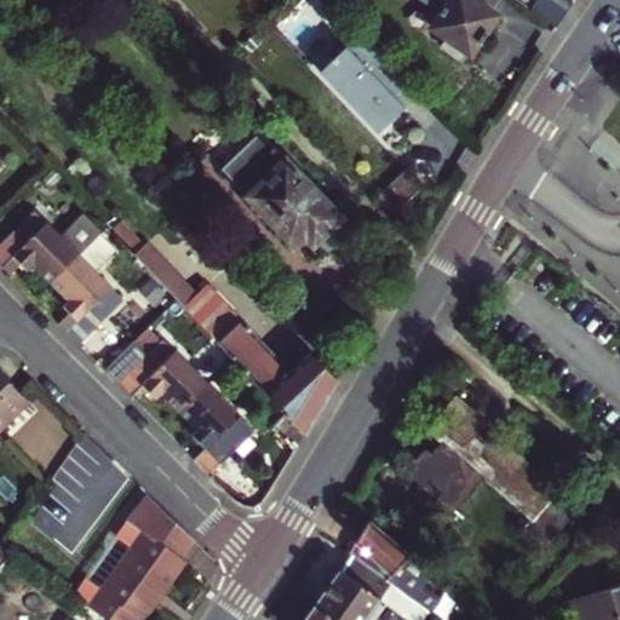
[(432,0),(443,7),(432,24),(448,35),(443,44),(461,57),(468,49),(471,51),(498,12),(478,0),(432,0)]
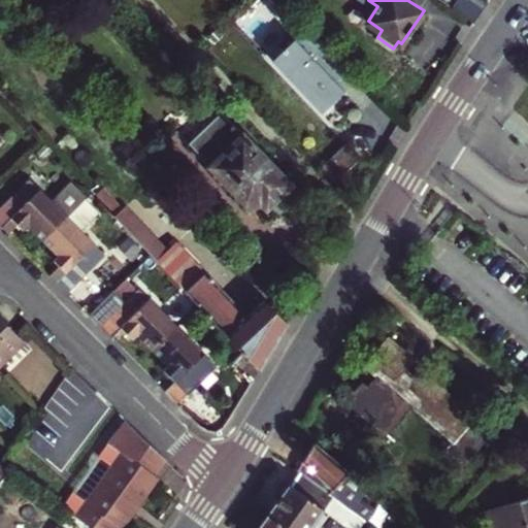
[(467,0),(458,0),(453,7),(473,22),(488,2),(484,0),(471,0),(470,2),(467,0)]
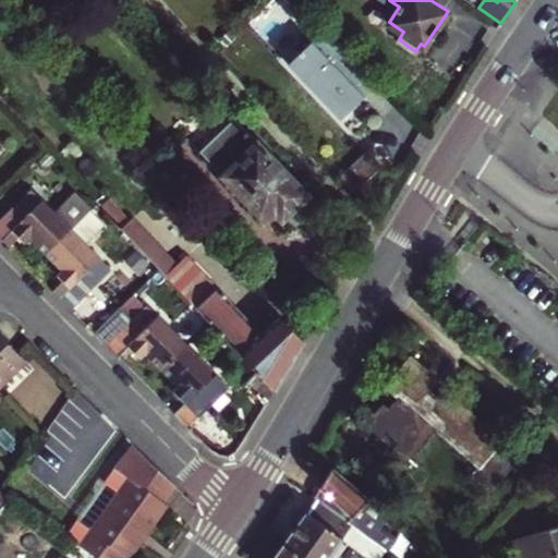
[(340,118),(377,83),(326,28),(289,63),(340,118)]
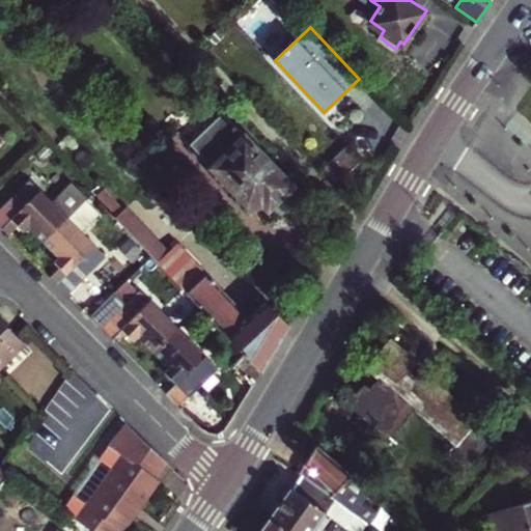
[(292,185),(223,111),(190,143),(213,167),(214,177),(224,189),(234,190),(248,204),(256,205),(260,201),(268,208),(292,185)]
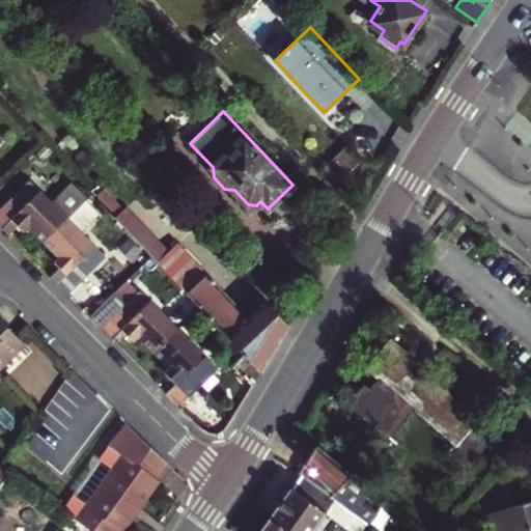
[(358,155),(343,140),(318,164),(333,179),(358,155)]
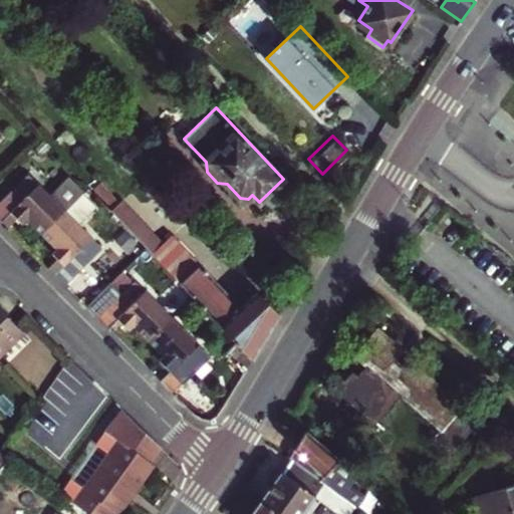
[(132,157),(148,174),(157,184),(176,166),(165,155),(157,146),(139,150),(132,157)]
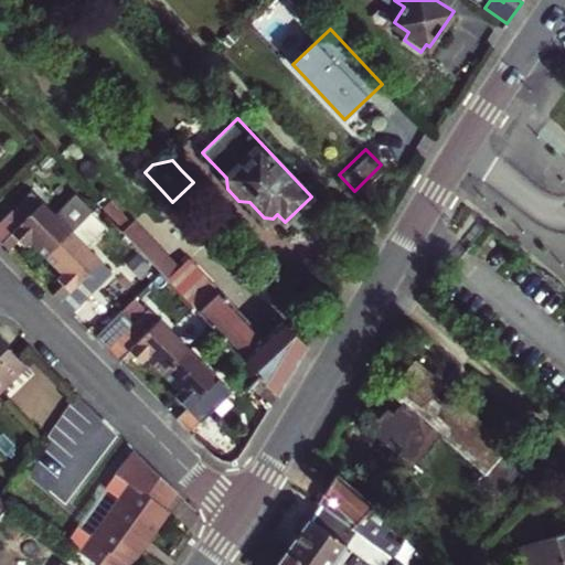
[(31,237),(48,254),(72,230),(31,190),(0,219),(0,240),(2,243),(13,231),(19,236),(25,243),(31,237)]
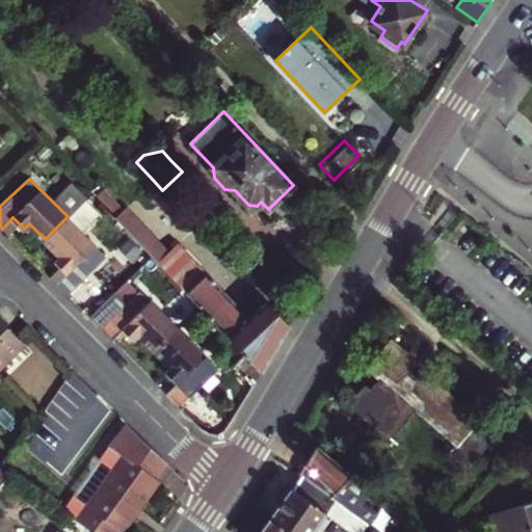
[(73,181),(55,198),(84,227),(102,209),(73,181)]
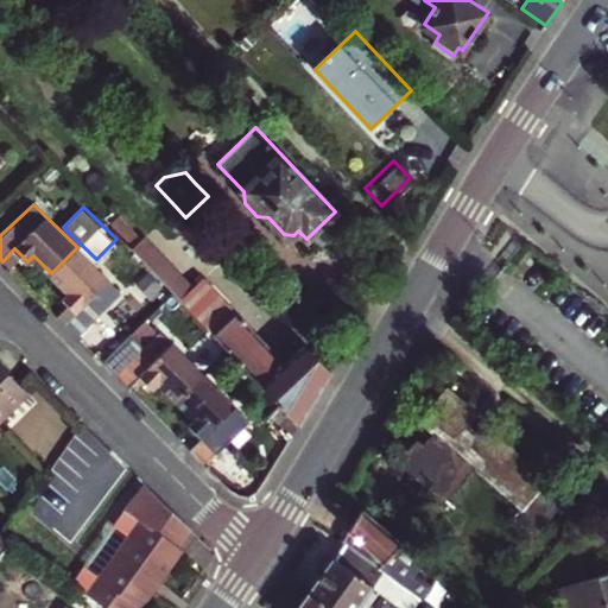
[(132,247),(171,290),(228,349),(280,404),(289,413),(298,423),(330,371),(304,343),(284,361),(203,277),(192,286),(145,236),(132,247)]
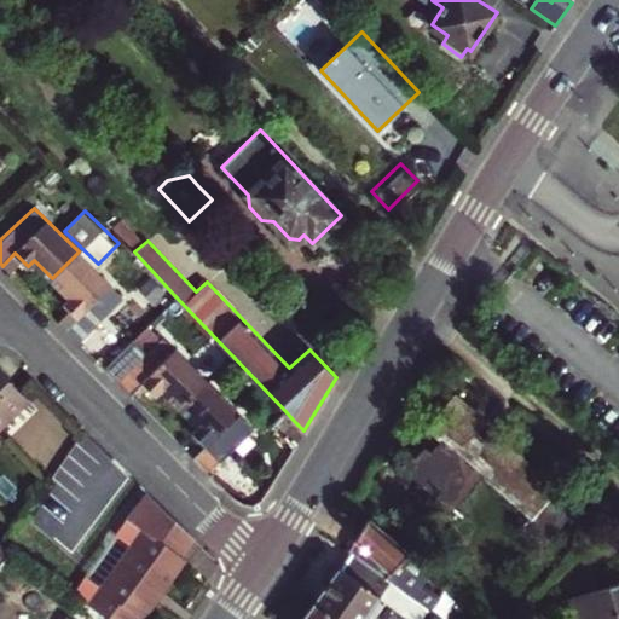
[(64,301),(71,308),(79,316),(65,328),(79,341),(122,296),(79,252),(52,278),(70,296),(64,301)]
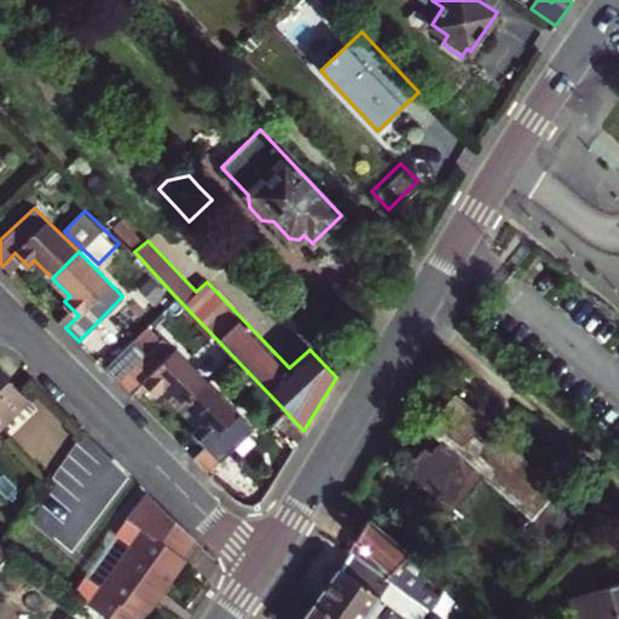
[(3,266),(9,271),(21,259),(15,253),(3,266)]
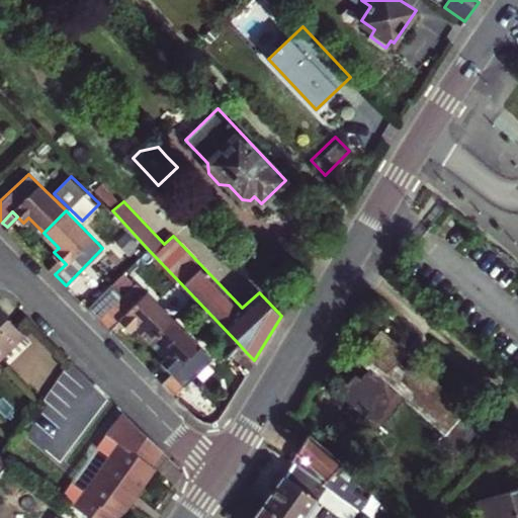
[(66,264),(60,258),(49,269),(55,274),(66,264)]
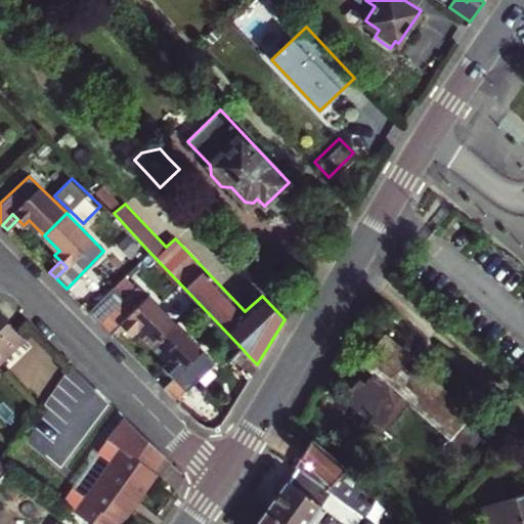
[(138,329),(154,344),(176,321),(138,284),(121,300),(110,288),(87,309),(111,333),(122,322),(132,333),(138,329)]
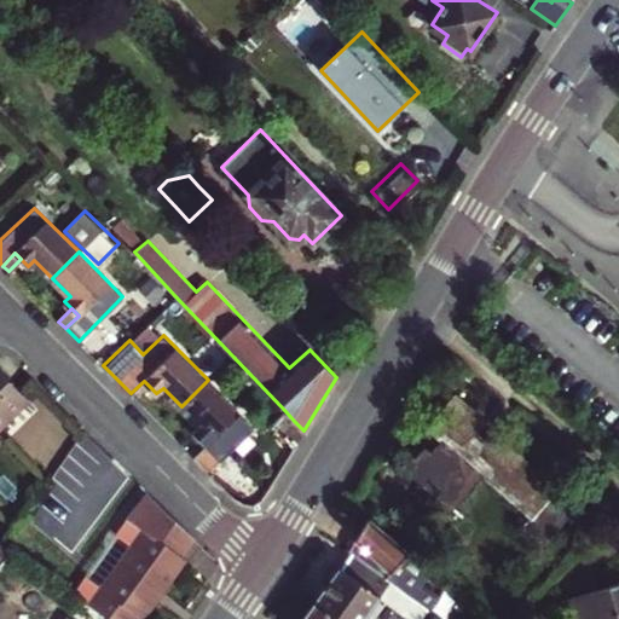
[(0,422),(27,397),(0,370),(0,422)]
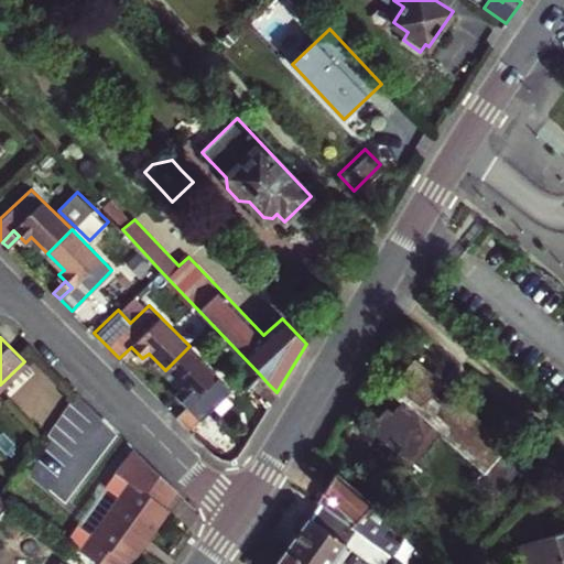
[(187,404),(176,414),(188,426),(229,386),(190,346),(165,370),(181,387),(175,392),(187,404)]
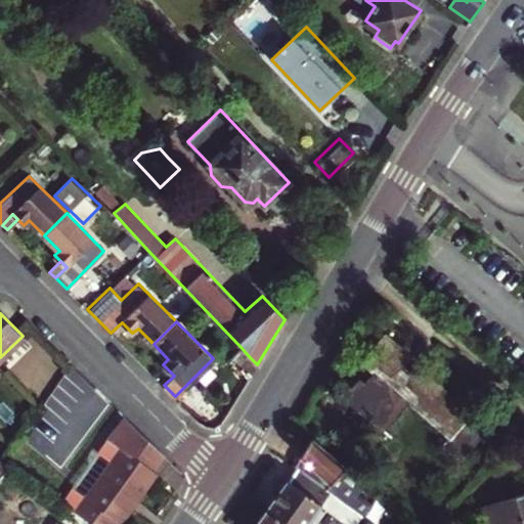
[(397,368),(408,355),(385,335),(361,361),(376,374),(363,387),(358,382),(345,397),(382,430),(407,400),(450,437),(442,446),(464,465),(494,429),(473,410),(471,412),(417,365),(406,377),(397,368)]
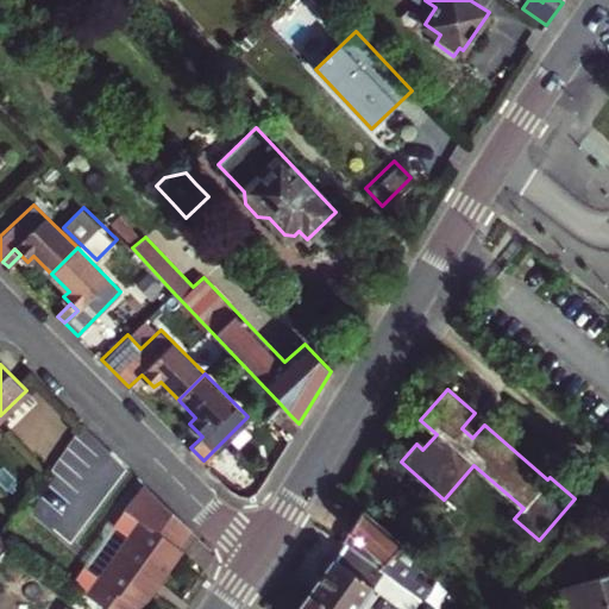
[(281,405),(268,416),(275,426),(289,414),(281,405)]
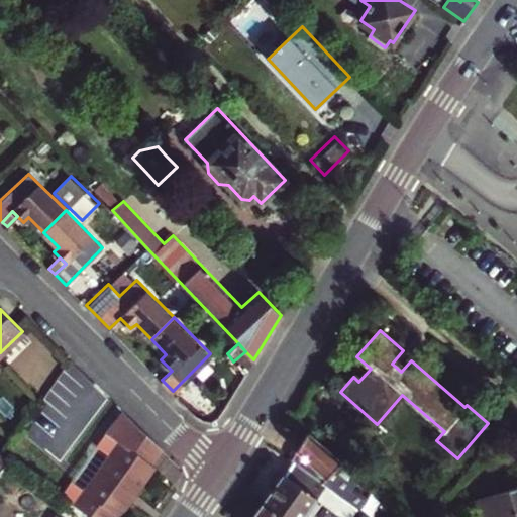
[(71,371),(53,395),(65,404),(83,380),(71,371)]
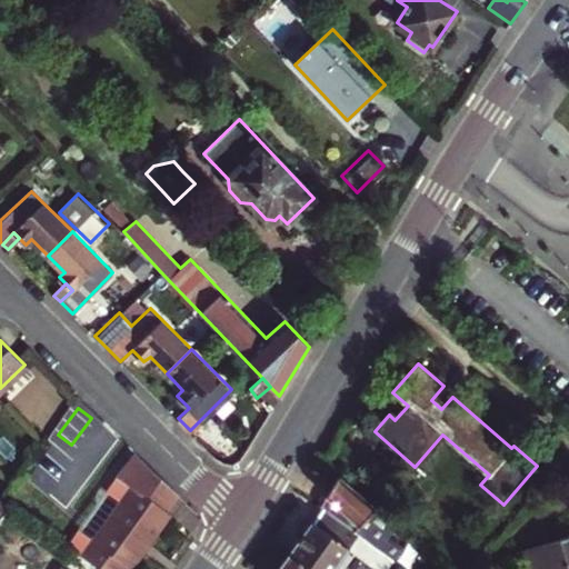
[(179,495),(136,453),(119,477),(131,486),(85,553),(106,568),(123,568),(127,565),(131,568),(171,512),(167,509),(179,495)]
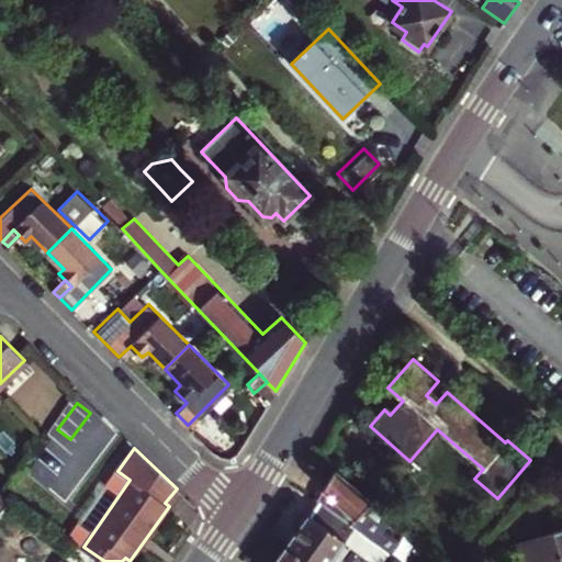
[(71,538),(83,547),(130,480),(117,471),(71,538)]
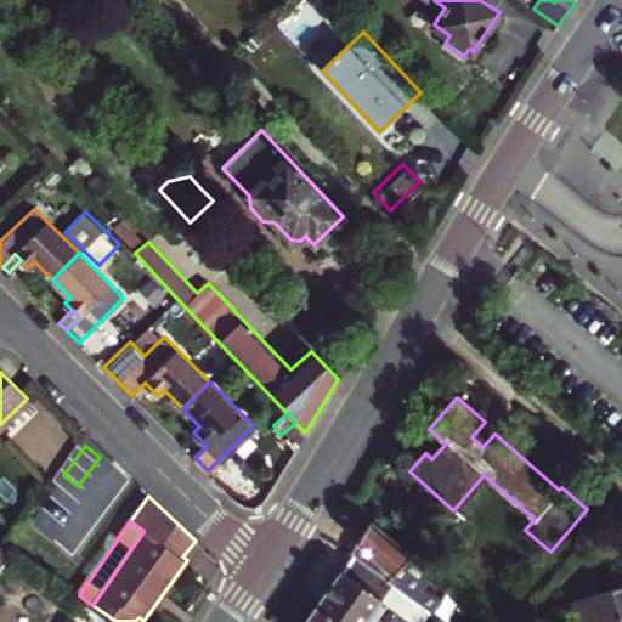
[(350,554),(351,555),(428,611),(439,599),(424,587),(433,577),(372,521),(350,554)]
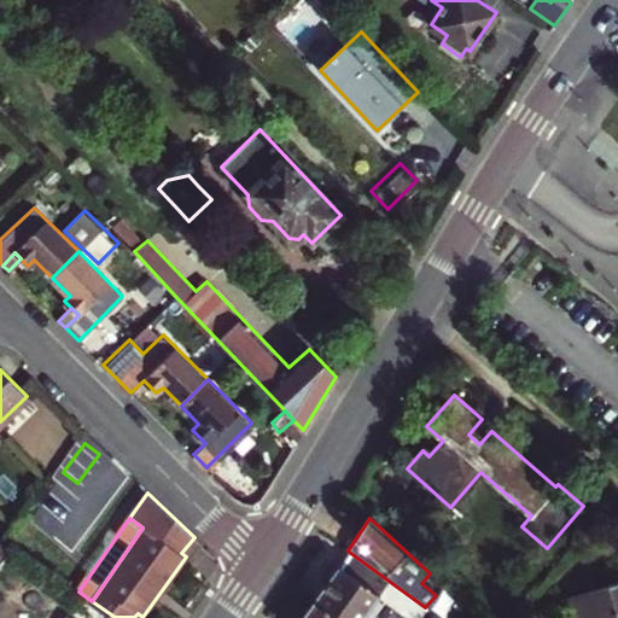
[(425,607),(349,552),(314,601),(336,617),(360,617),(377,595),(385,601),(409,617),(441,617),(431,611),(425,607)]
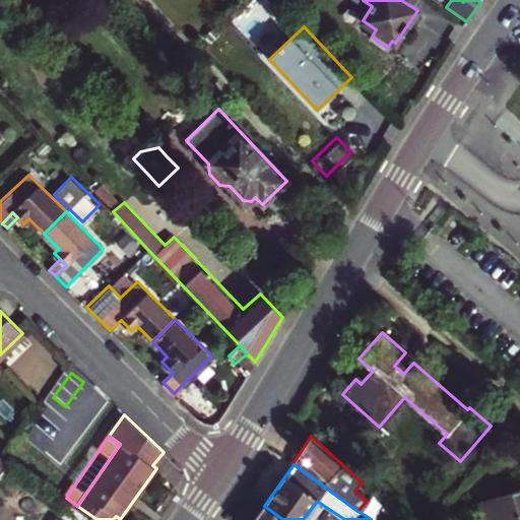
[(519,519),(519,490),(511,493),(512,496),(494,501),(494,499),(474,504),(478,519),(519,519)]
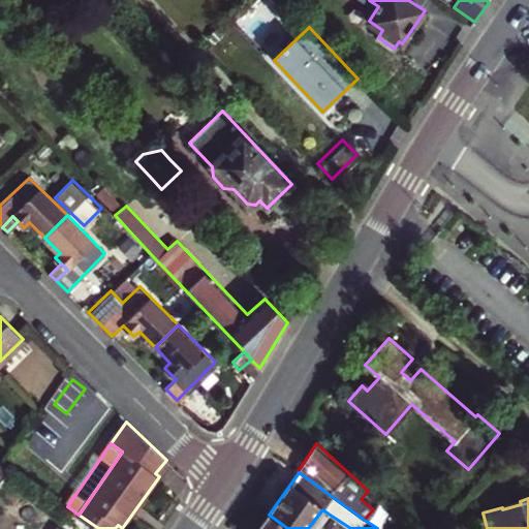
[(322,509),(308,528),(319,528),(330,515),(322,509)]
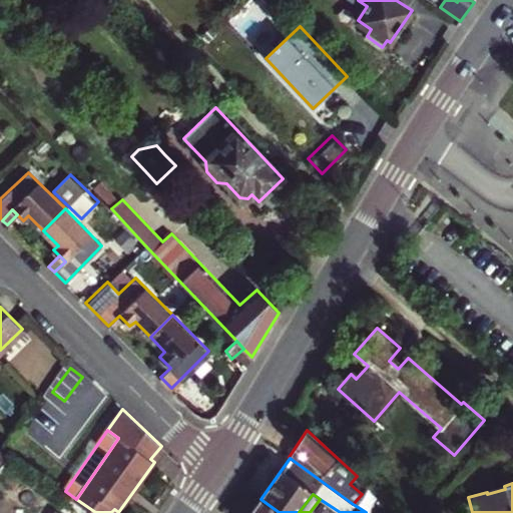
[(279,512),(261,499),(249,512),(279,512)]
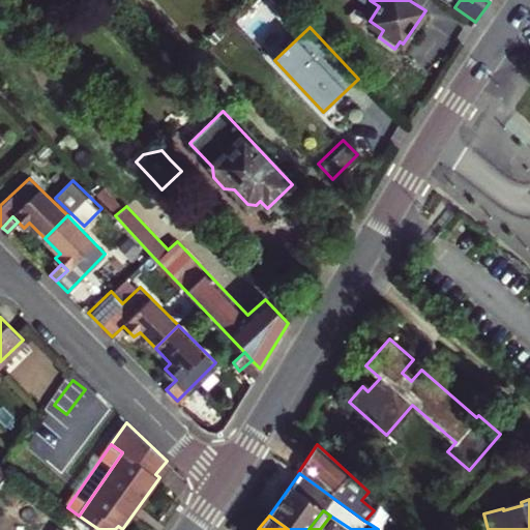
[(374,517),(370,524),(378,529),(382,529),(386,526),(374,517)]
